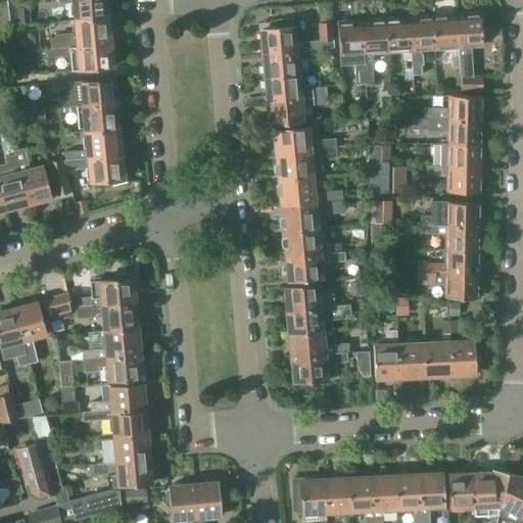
[(15,0),(1,1),(4,22),(17,20),(16,6),(15,0)]
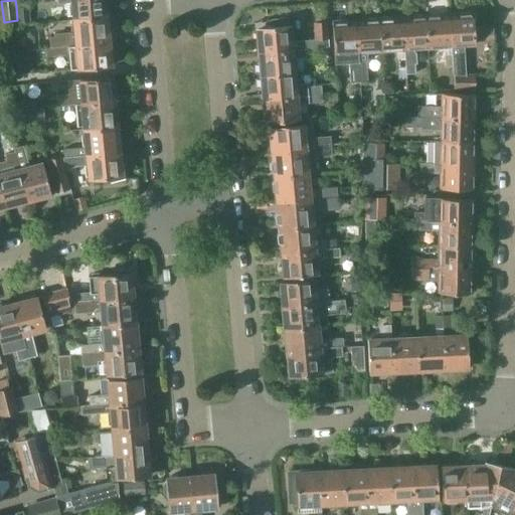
[(74,17),(91,15),(91,20),(107,18),(106,11),(108,9),(108,2),(105,1),(105,0),(57,0),(58,3),(72,1),(73,13),(74,17)]
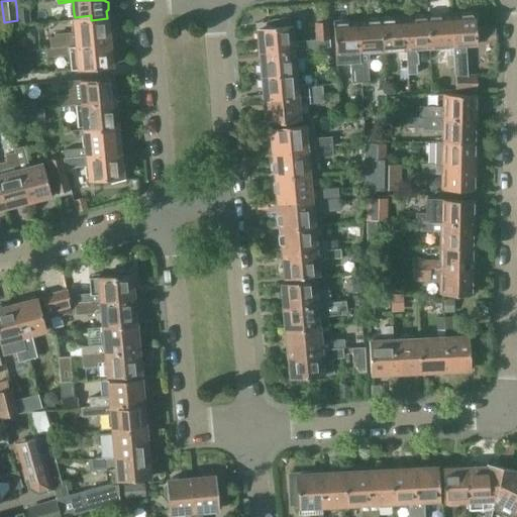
[(16,6),(17,20),(17,22),(30,21),(29,5),(16,6)]
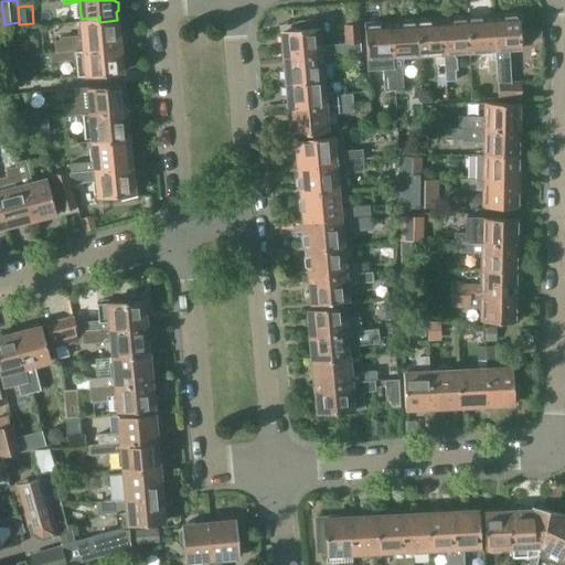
[(498,98),(520,98),(521,81),(510,81),(509,65),(510,63),(510,56),(505,52),(505,50),(522,49),(521,39),(521,31),(520,23),(522,23),(522,16),(520,16),(520,14),(516,14),(515,12),(504,13),(505,16),(493,17),(496,50),(496,60),(497,73),(497,81),(499,81),(498,98)]
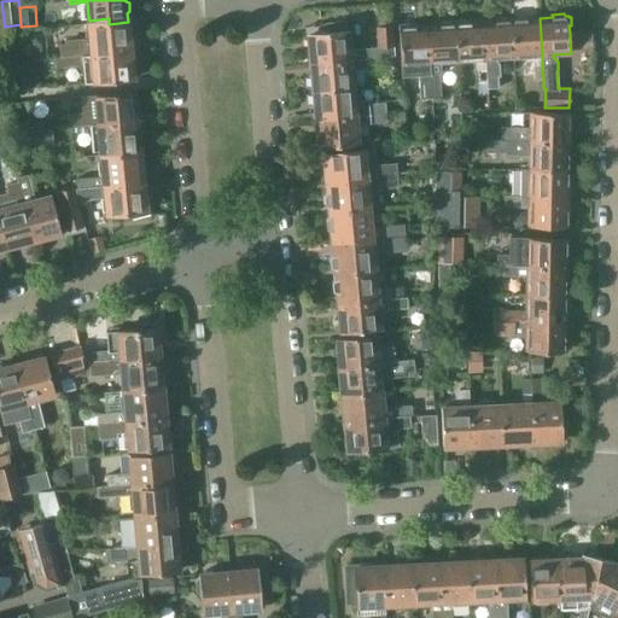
[(512,19),(514,57),(542,54),(540,18),(526,18),(526,16),(514,17),(514,19),(512,19)]
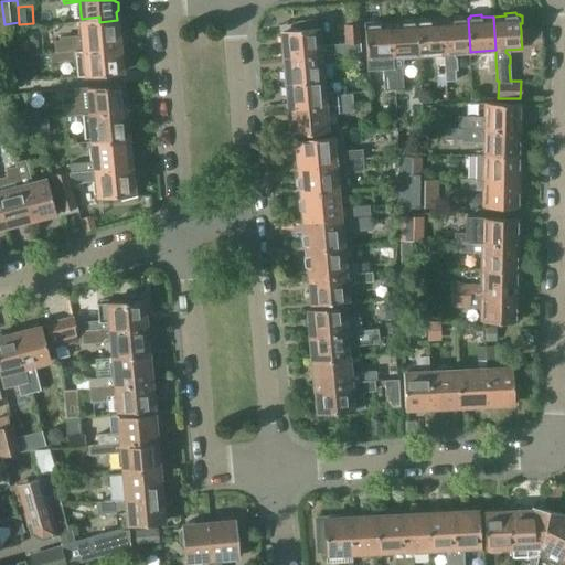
[(457,59),(452,53),(470,52),(468,18),(465,18),(465,16),(454,17),(454,19),(443,20),(445,53),(445,63),(446,81),(456,80),(456,70),(457,70),(457,59)]
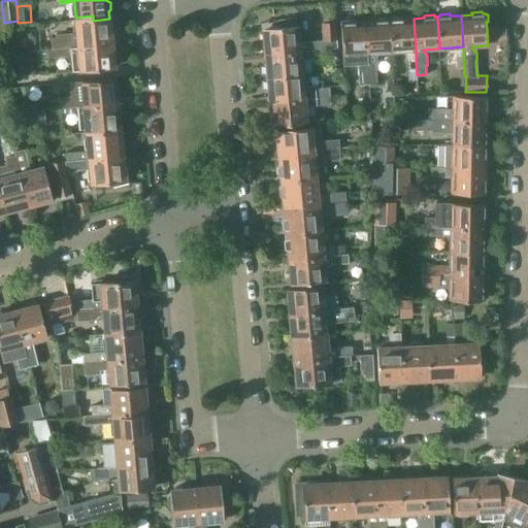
[(109,19),(93,21),(93,15),(76,18),(78,36),(72,37),(72,32),(56,34),(56,37),(51,37),(52,48),(111,43),(110,32),(112,30),(112,23),(109,22),(109,19)]
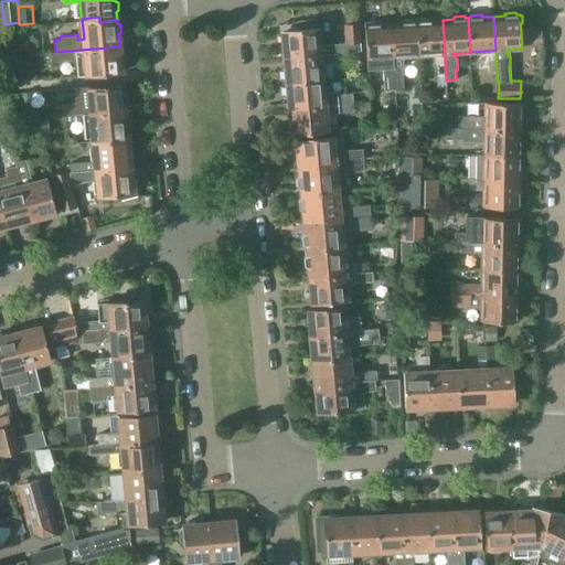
[(445,53),(443,20),(430,20),(430,18),(419,19),(419,21),(416,21),(418,55),(445,53)]
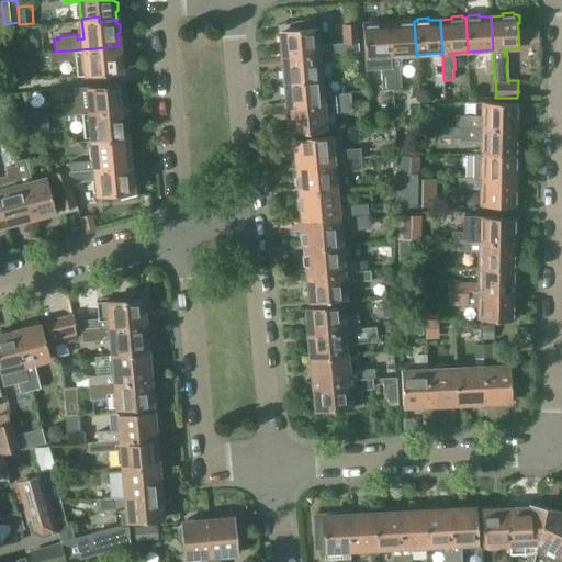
[(333,53),(344,52),(343,43),(317,45),(316,27),(315,27),(314,19),(296,21),(294,23),(295,30),(281,31),(281,34),(279,36),(280,44),(282,45),(283,57),(333,52),(333,53)]
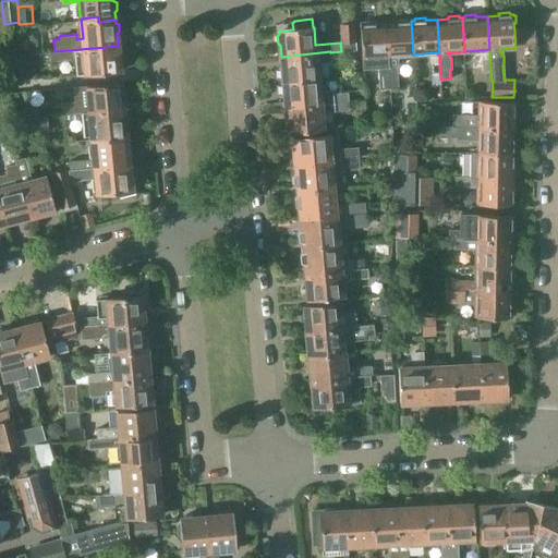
[(398,22),(386,23),(390,87),(399,87),(397,65),(398,62),(398,59),(397,56),(413,55),(411,21),(409,21),(409,19),(398,20),(398,22)]
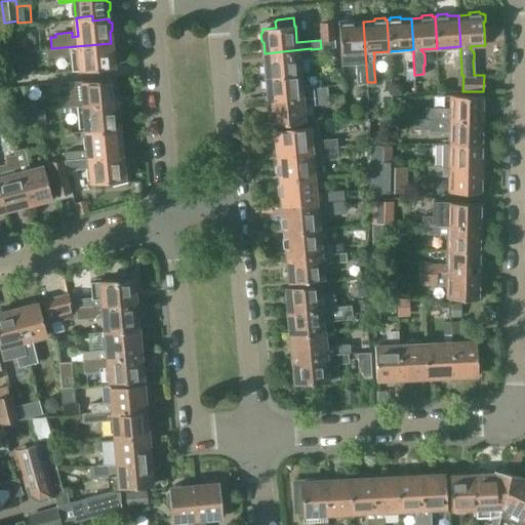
[(367,82),(363,22),(353,23),(352,19),(341,21),(342,23),(338,23),(341,65),(356,64),(357,83),(367,82)]
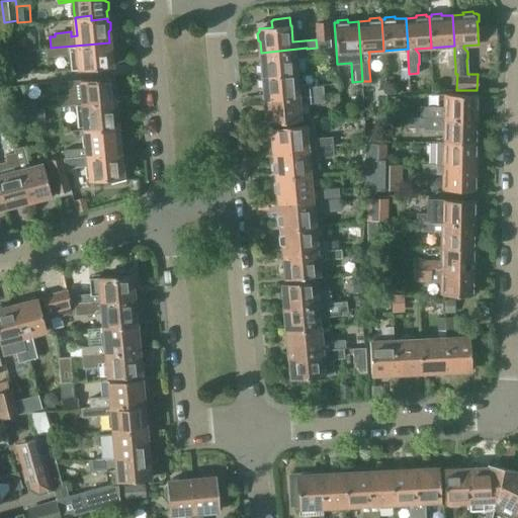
[(328,22),(317,23),(318,39),(330,38),(329,22),(328,22)]
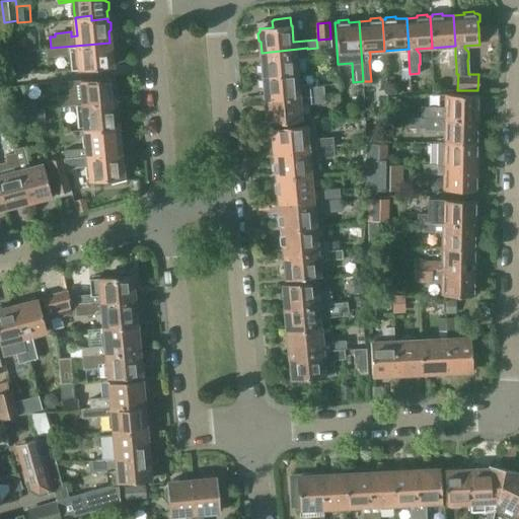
[(20,36),(22,51),(35,50),(34,35),(20,36)]
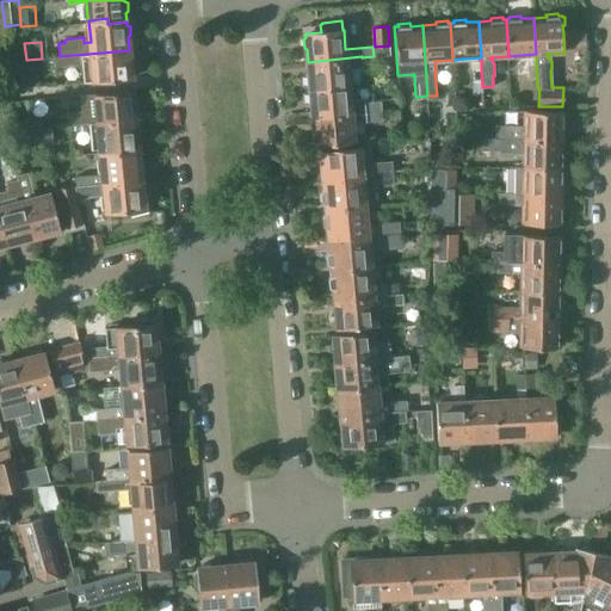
[(375,47),(372,47),(374,56),(390,55),(389,45),(375,47)]
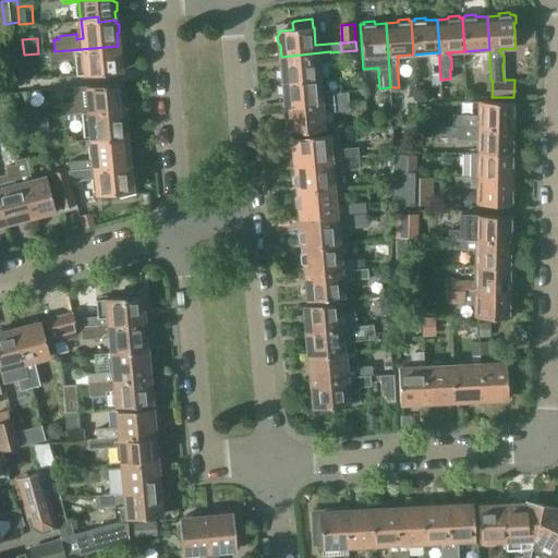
[(75,59),(76,75),(121,71),(120,68),(122,67),(122,59),(119,58),(118,46),(55,51),(49,52),(50,61),(75,59)]
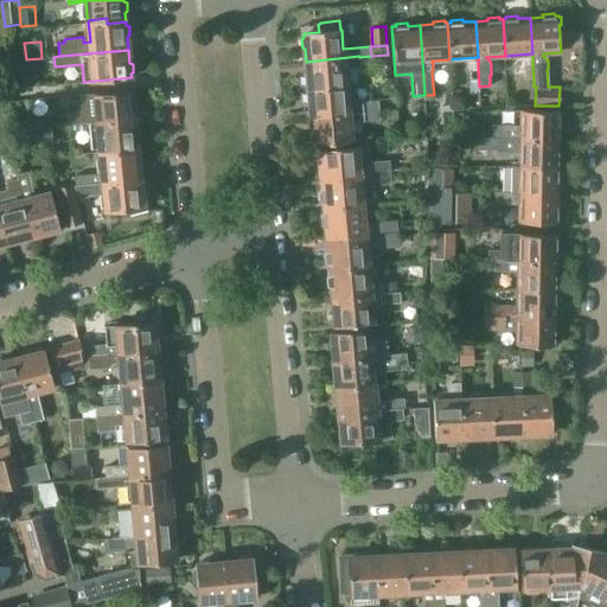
[(360,66),(359,57),(359,56),(306,62),(307,75),(305,76),(306,84),(308,85),(308,89),(346,85),(345,68),(360,66)]
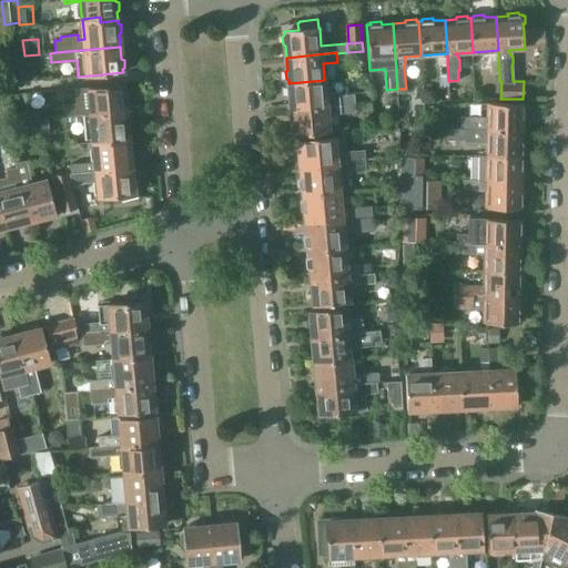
[(498,60),(490,60),(492,73),(499,73),(498,60)]
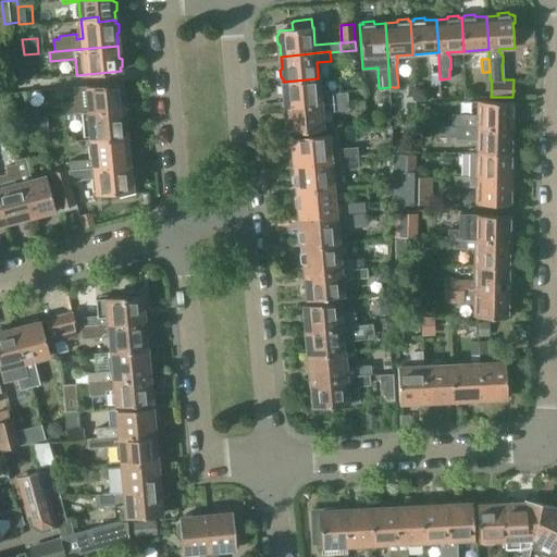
[(332,94),(331,89),(319,90),(318,78),(283,82),(284,84),(282,86),(282,94),(285,95),(286,107),(348,101),(347,93),(332,94)]
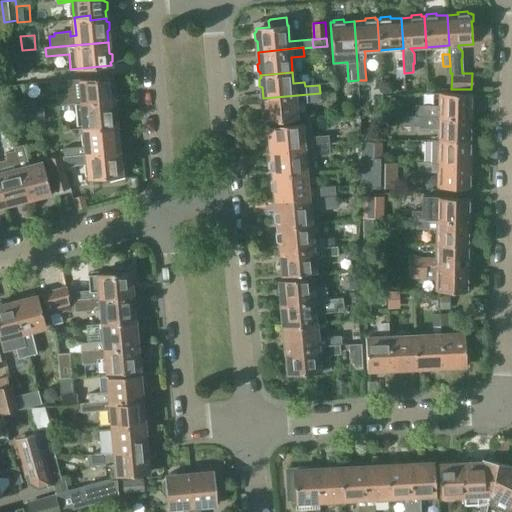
[(111,75),(68,80),(69,94),(57,95),(58,105),(75,104),(75,103),(114,99),(113,88),(115,87),(114,80),(112,79),(111,75)]
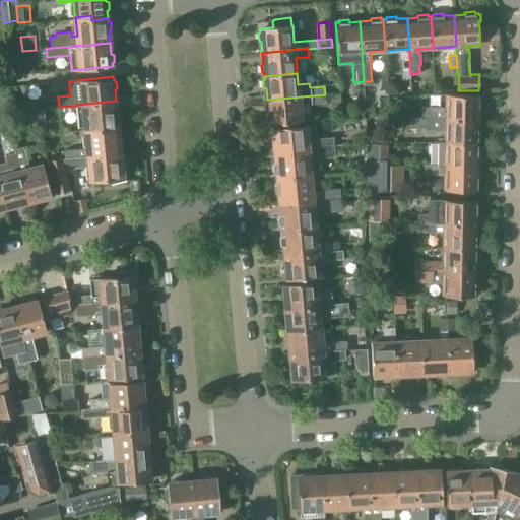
[(12,93),(1,96),(5,109),(15,106),(12,93)]
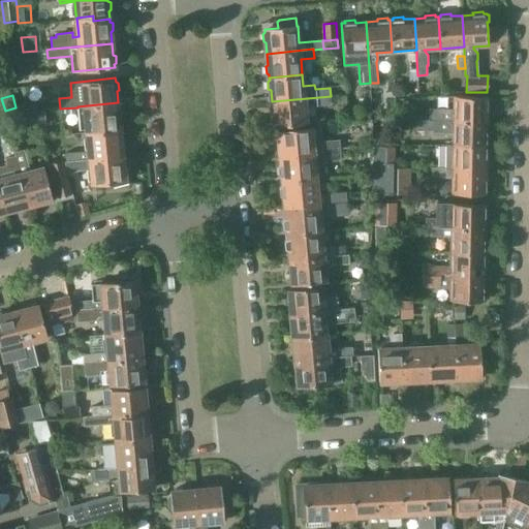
[(332,104),(331,96),(272,101),(273,112),(270,114),(271,121),(273,123),(274,126),(306,123),(305,106),(332,104)]
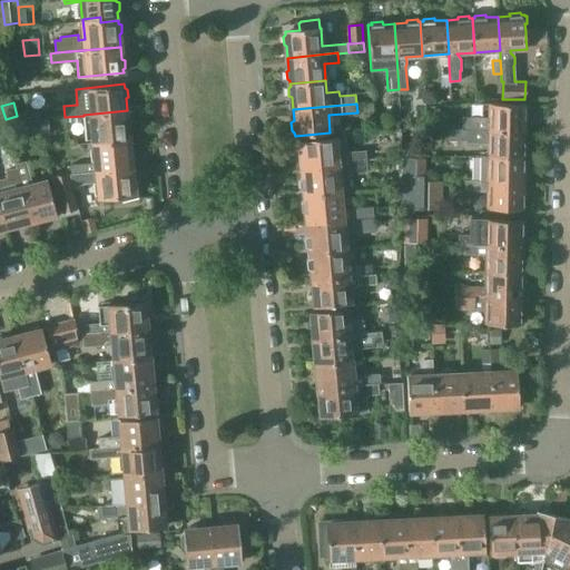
[(524,104),(491,104),(490,117),(462,117),(462,128),(462,129),(524,130),(524,118),(527,118),(528,107),(524,107),(524,104)]
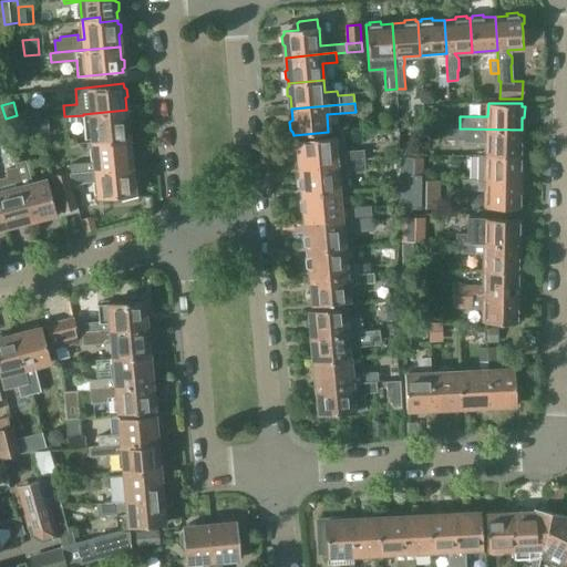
[(85,141),(93,140),(111,137),(111,142),(129,141),(129,133),(131,131),(130,123),(127,122),(126,110),(83,114),(83,115),(85,141)]
